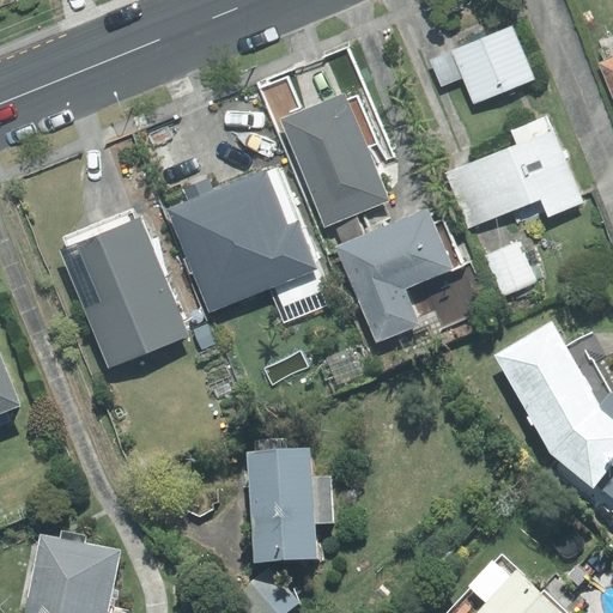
[(513,25),(451,50),(453,52),(463,77),(474,103),(534,78),(513,25)]
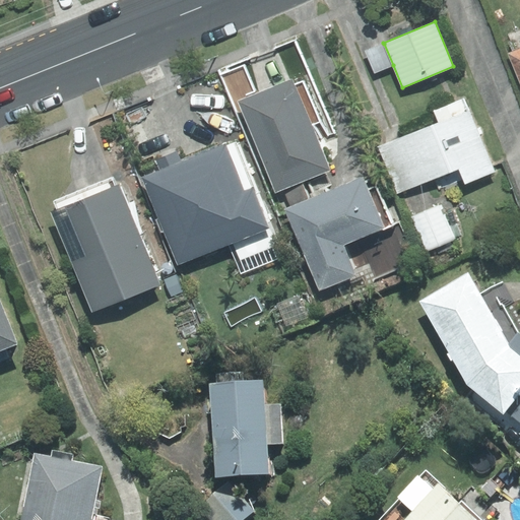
[(366,52),(375,73),(393,65),(384,44),(366,52)]
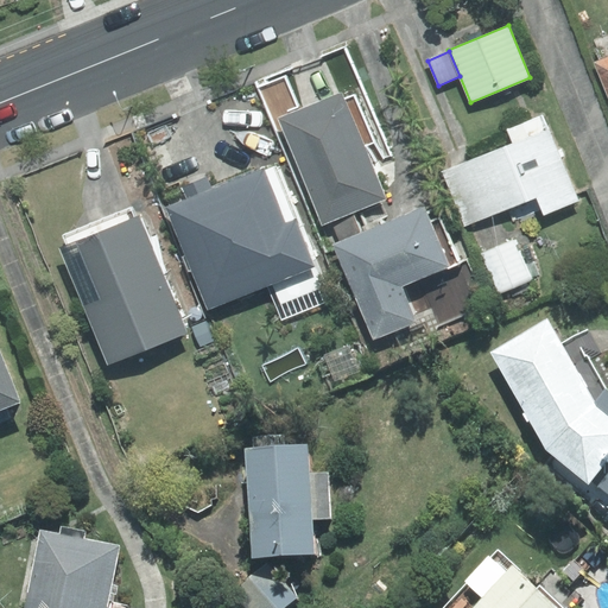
[(607,57),(596,63),(607,93),(607,57)]
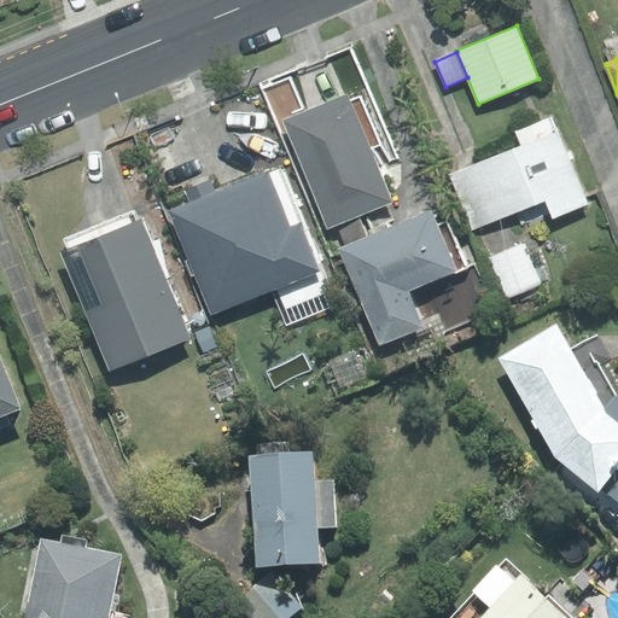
[(347,95),(285,121),(328,227),(391,202),(377,168),(389,163),(362,95),(349,101),(347,95)]
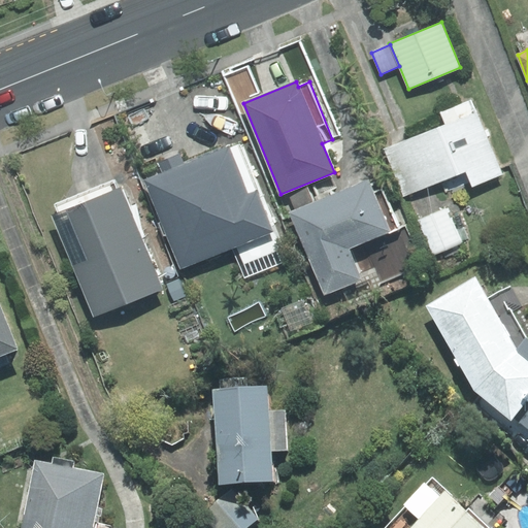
[(467,169),(473,185),(501,173),(470,100),(440,112),(446,125),(410,139),(430,185),(467,169)]
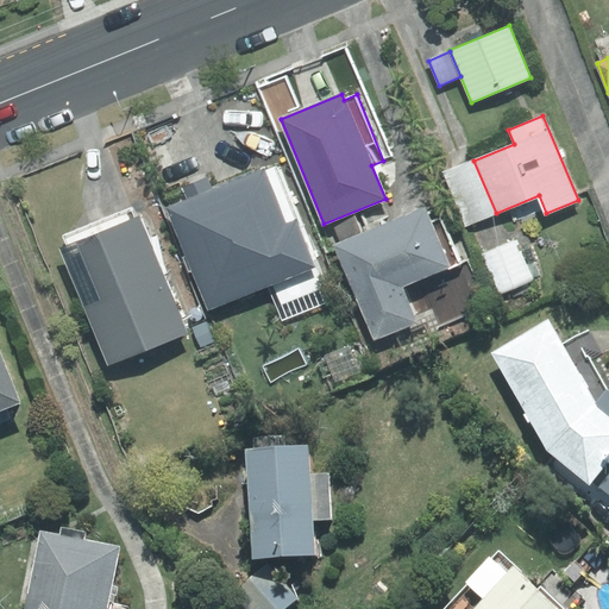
[(496,213),(473,161),(445,173),(466,225),(496,213)]
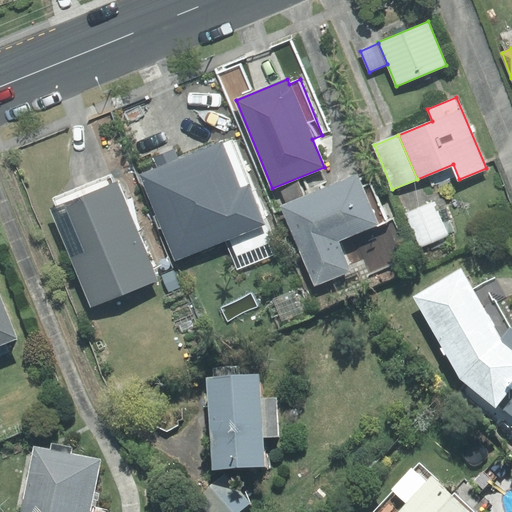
[(156,215),(154,216),(159,229),(161,228),(175,261),(224,242),(236,271),(281,253),(235,137),(140,175),(156,215)]
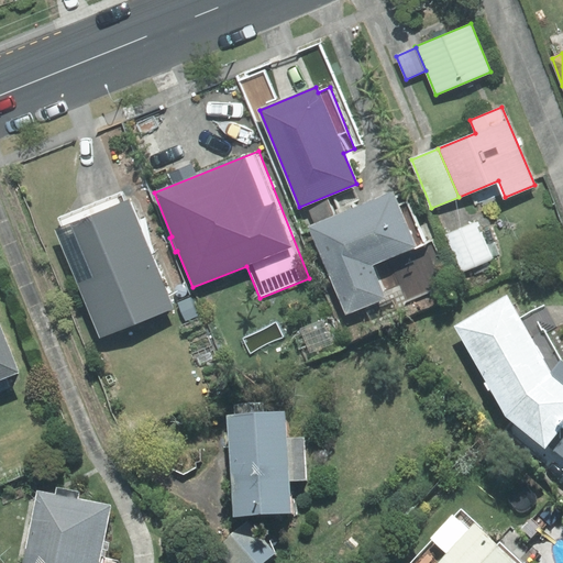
[(393,192),(309,228),(345,315),(386,298),(372,265),(424,243),(407,202),(398,206),(393,192)]
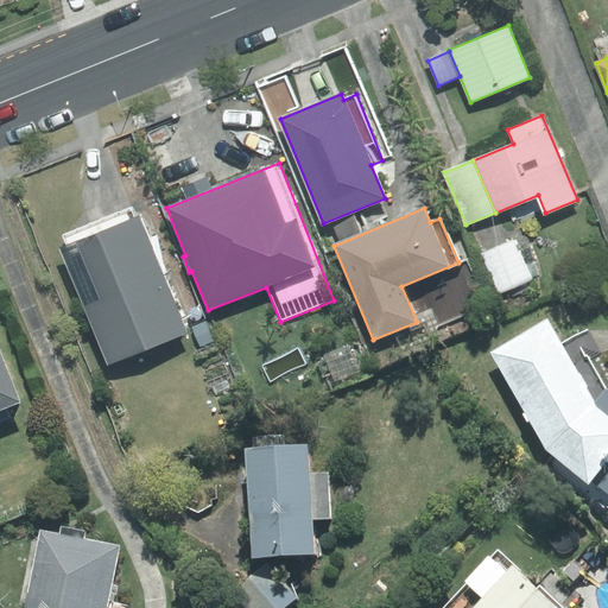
[(69,245),(64,247),(108,361),(184,333),(140,219),(134,220),(131,211),(65,236),(69,245)]
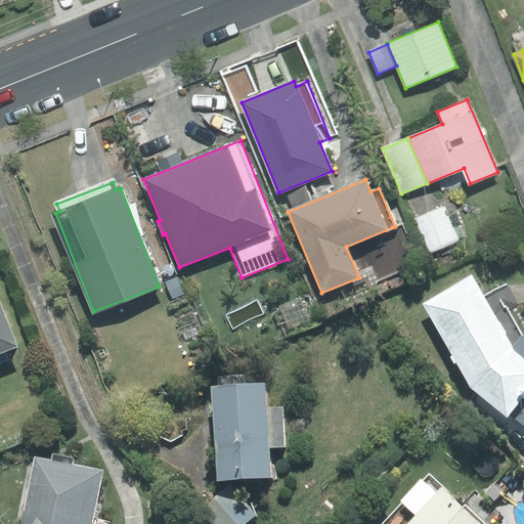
[(459,239),(444,207),(417,219),(431,252),(459,239)]
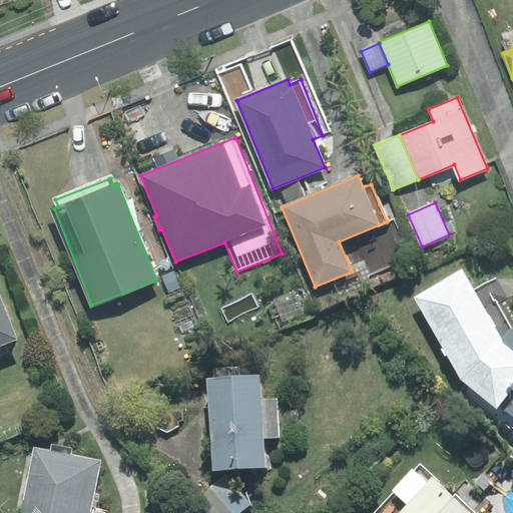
[(496,407),(512,386),(512,351),(503,343),(501,340),(462,272),(416,298),(462,379),(496,407)]
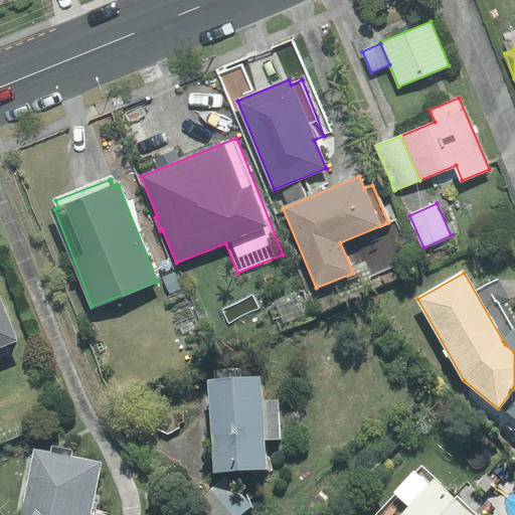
[(0,346),(16,340),(0,301),(0,346)]
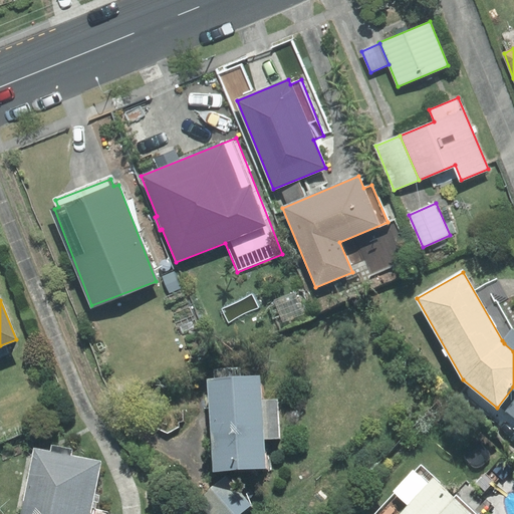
[(513,329),(512,328),(502,340),(504,343),(513,351),(513,329)]
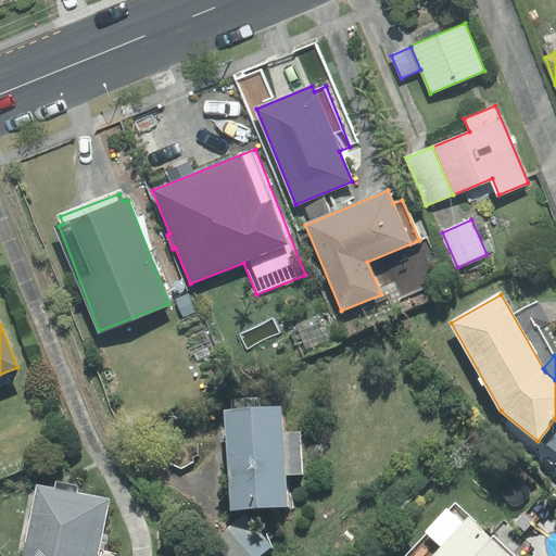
[(281,409),(226,413),(231,509),(287,506),(286,476),(303,475),(301,432),(282,433),(281,409)]
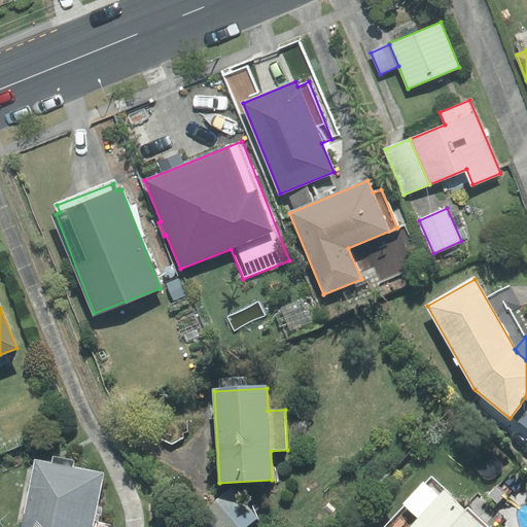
[(24,514),(91,526),(92,526),(103,473),(35,460),(24,514)]
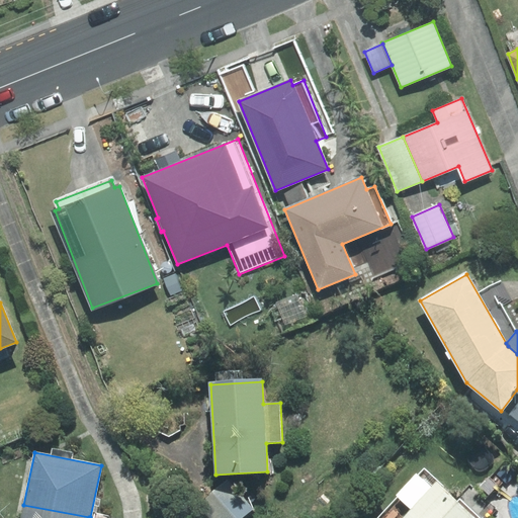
[(481,517),(460,499),(458,501),(425,469),(378,517),(481,517)]
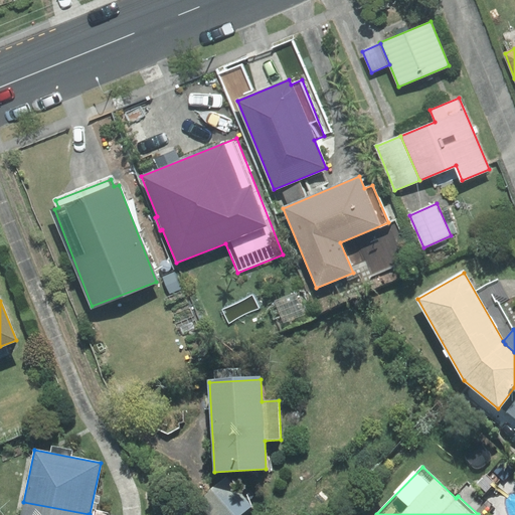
[(226,479),(198,504),(207,514),(241,514),(251,506),(226,479)]
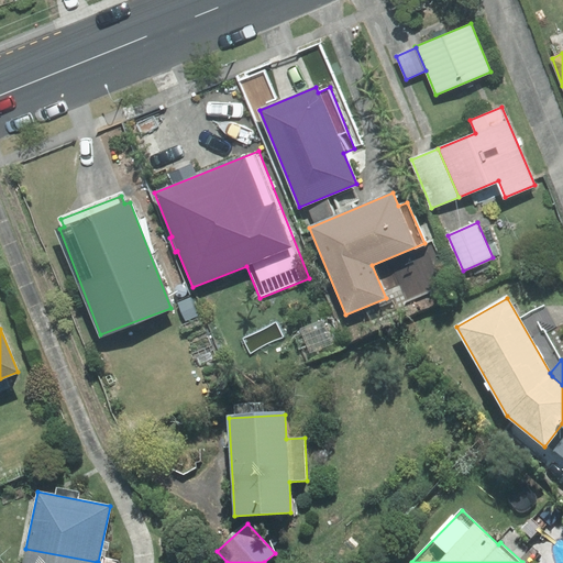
[(22,562),(97,562),(25,549),(22,562)]
